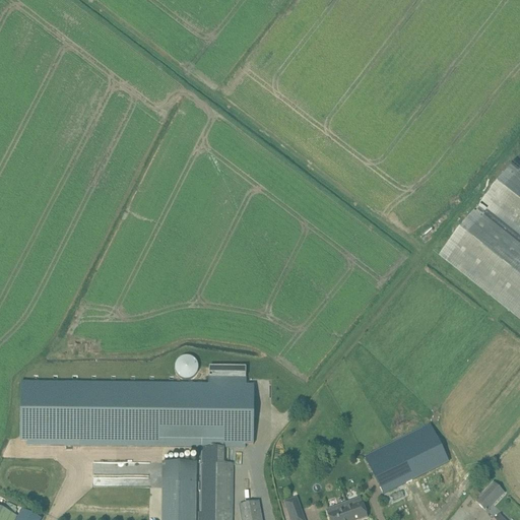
[(519,319),(519,164),(515,159),(439,255),(519,319)]
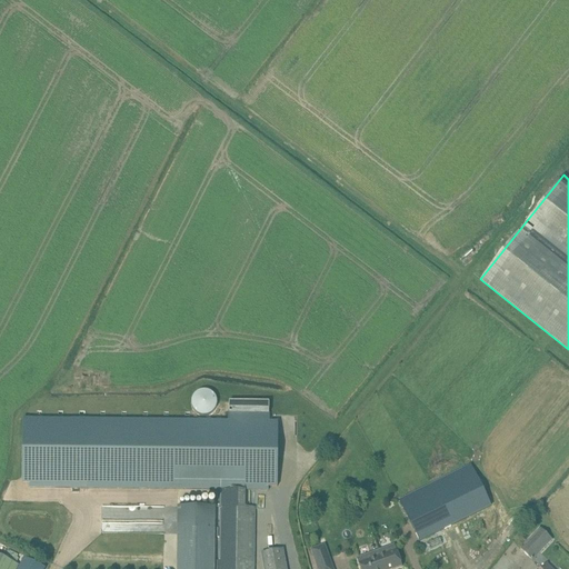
[(196,393),(193,396),(192,399),(192,402),(192,406),(193,409),(196,412),(199,415),(201,416),(205,416),(208,416),(210,415),(213,412),(216,409),(217,406),(218,402),(217,399),(216,397),(215,395),(212,392),(209,390),(205,390),(201,390),(198,392),(196,393)]
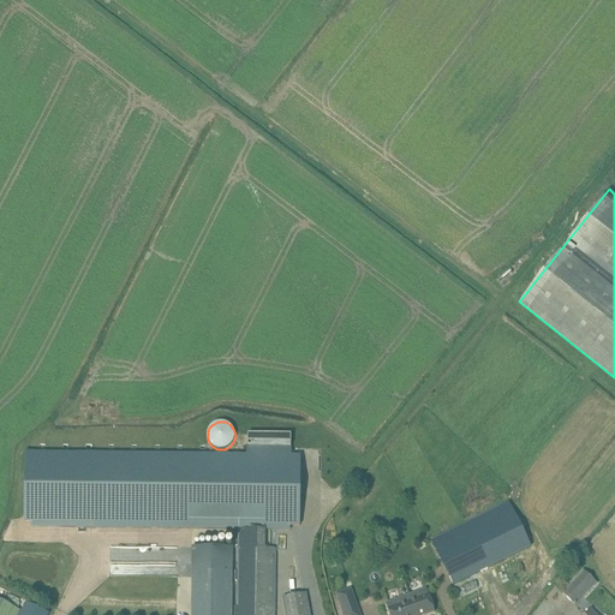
[(83,453),(25,453),(27,521),(31,521),(31,529),(78,529),(94,529),(238,530),(266,531),(290,531),(290,526),(299,526),(300,455),(291,455),(291,435),(248,435),(248,454),(95,452),(83,453)]
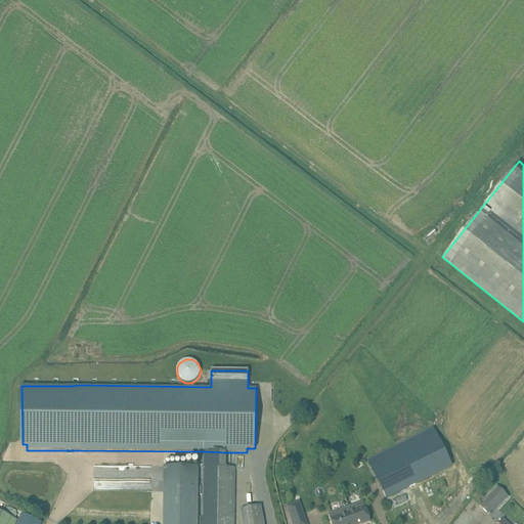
[(376,477),(387,498),(451,466),(433,429),(367,461),(376,477)]
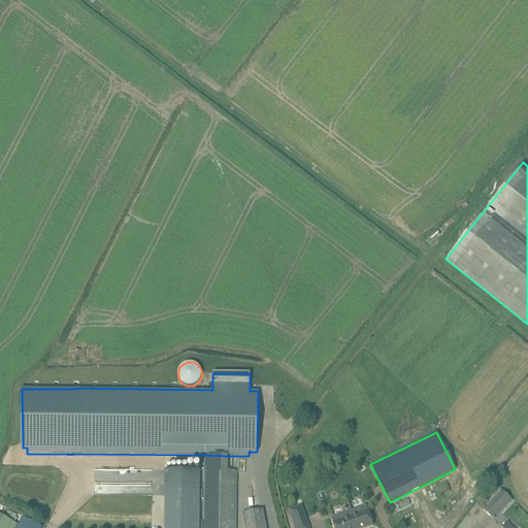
[(201,527),(235,527),(236,471),(228,471),(228,456),(204,455),(203,521),(201,521),(201,527)]
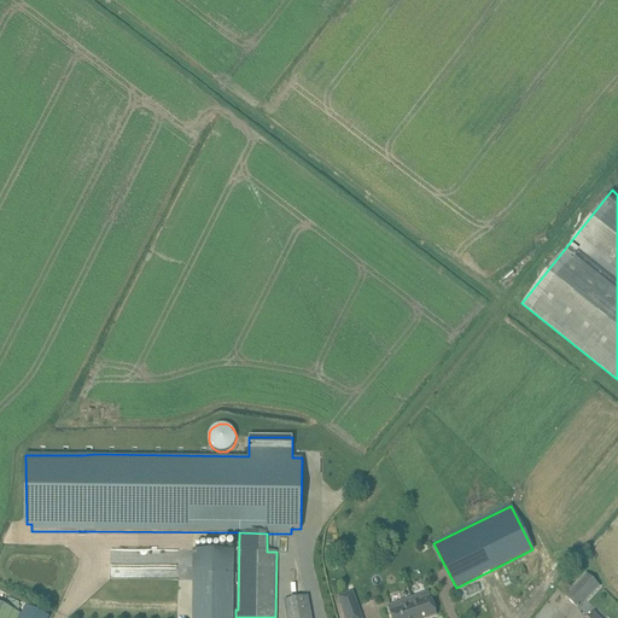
[(145,558),(146,551),(135,549),(135,551),(111,549),(110,573),(121,575),(121,573),(127,575),(127,563),(132,564),(133,558),(145,558)]
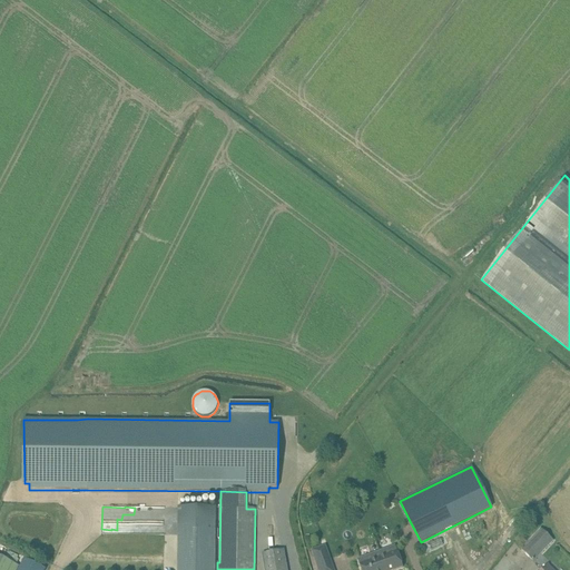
[(179,508),(178,569),(214,569),(214,508),(179,508)]
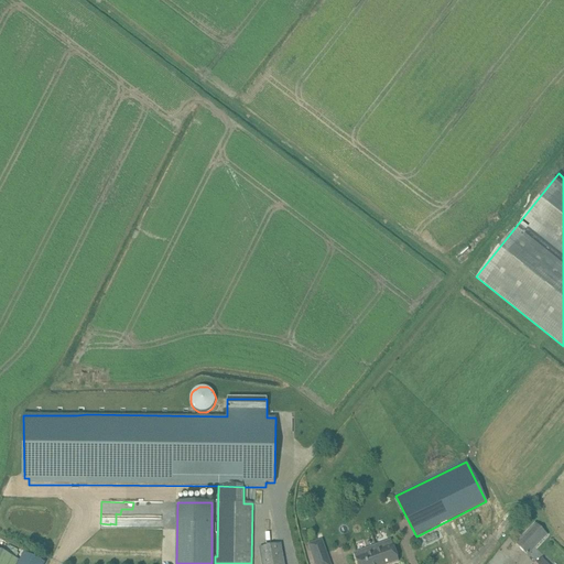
[(548,534),(535,523),(516,544),(528,555),(548,534)]
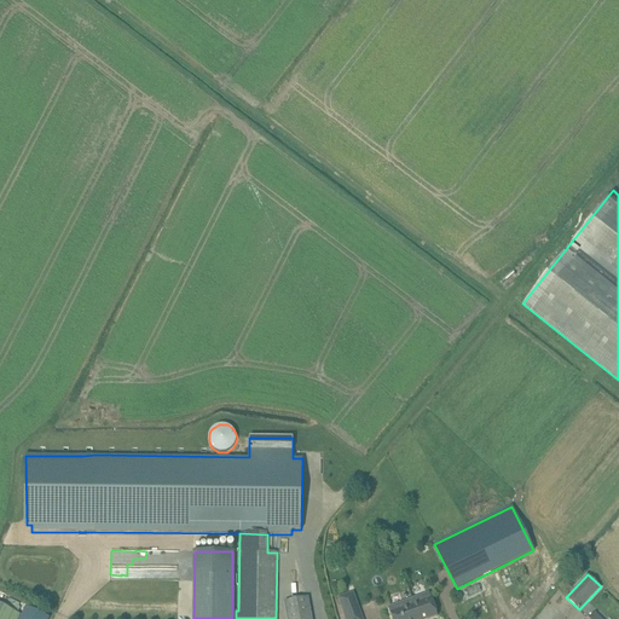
[(429,593),(388,608),(392,618),(429,618),(438,617),(429,593)]
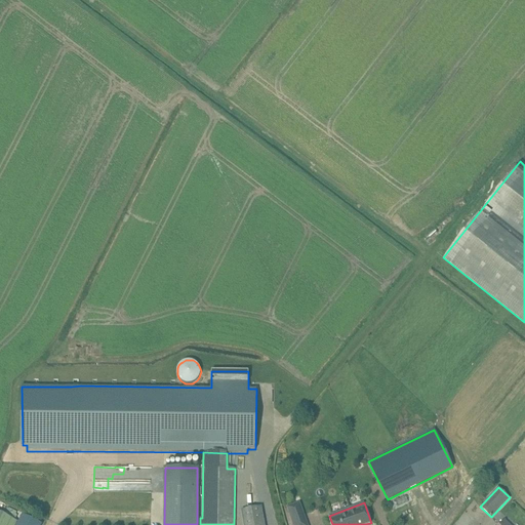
[(287,508),(293,524),(306,524),(299,503),(287,508)]
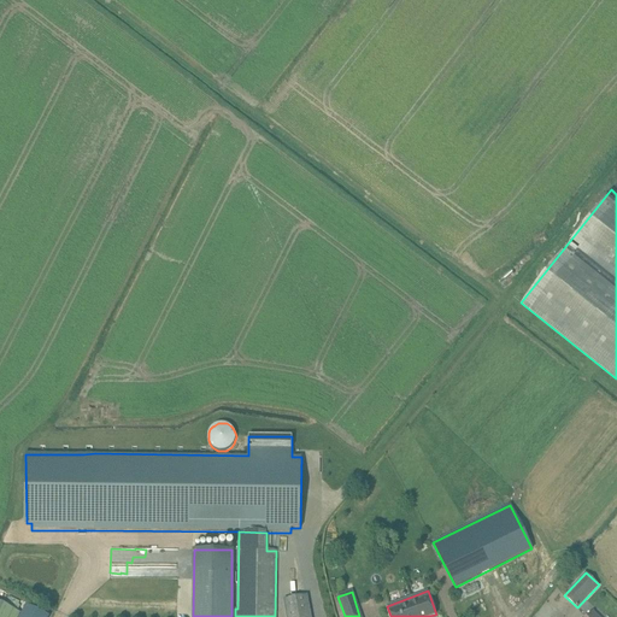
[(310,616),(310,613),(306,595),(283,600),(287,616),(310,616)]
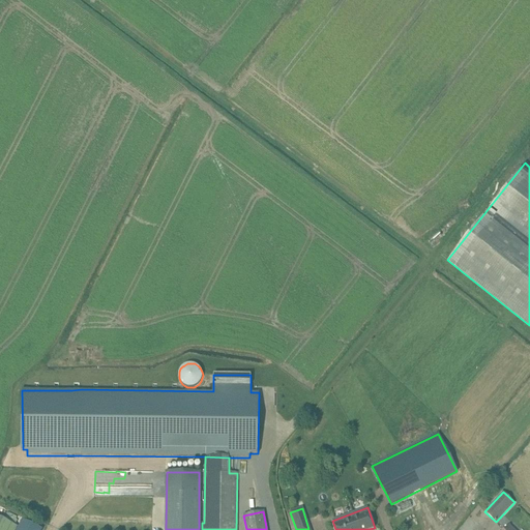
[(0,529),(15,529),(17,526),(0,518),(0,529)]
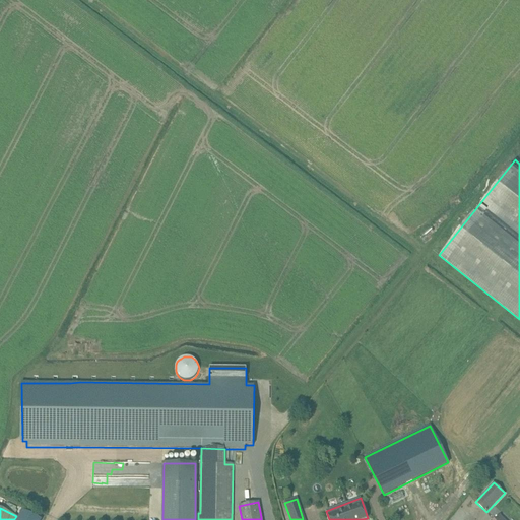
[(22,510),(16,519),(40,519),(41,519),(22,510)]
